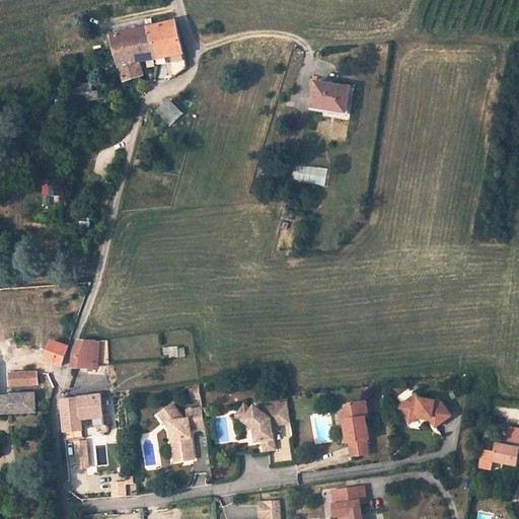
[(147,28),(112,36),(116,52),(125,82),(140,77),(136,63),(141,62),(158,59),(169,57),(173,77),(187,68),(175,21),(150,27),(147,28)]
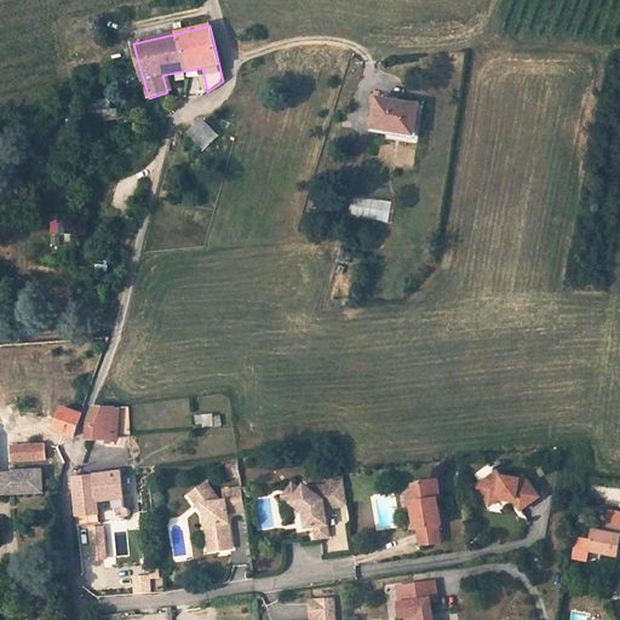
[(172,91),(168,74),(162,75),(167,92),(172,91)]
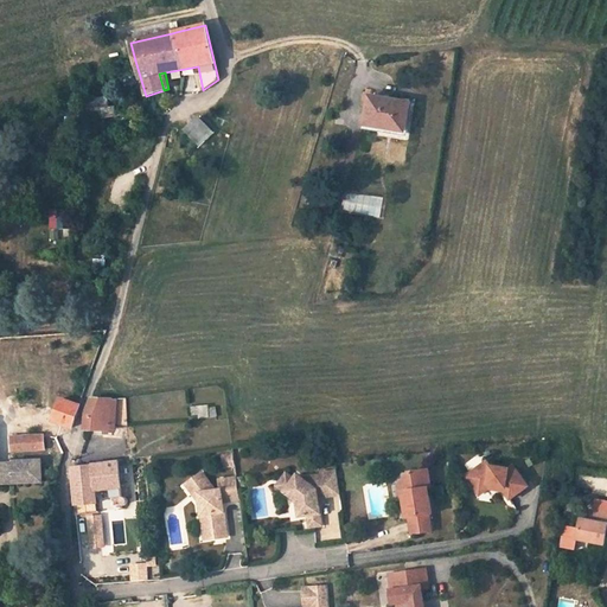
[(409,103),(370,96),(365,125),(404,132),(409,103)]
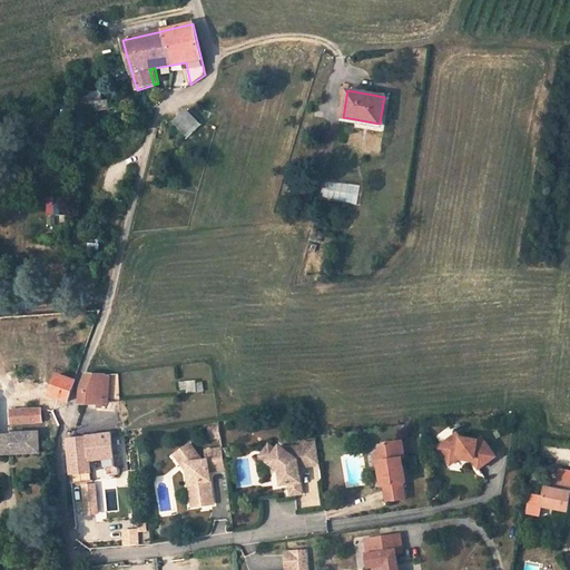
[(107,109),(106,100),(101,101),(99,91),(75,95),(77,115),(107,109)]
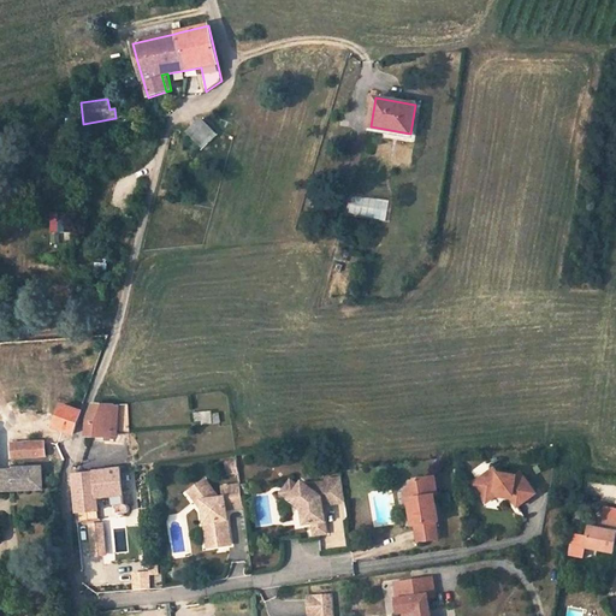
[(201,119),(188,132),(202,148),(215,135),(201,119)]
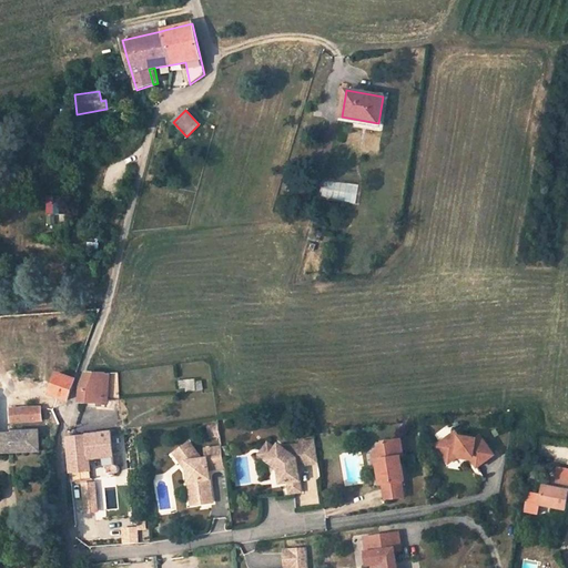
[(296,180),(290,178),(286,190),(293,192),(296,180)]
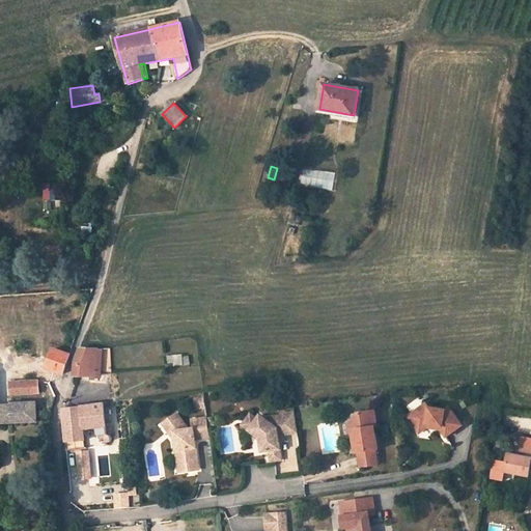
[(290,187),(294,173),(277,168),(274,179),(273,182),(290,187)]
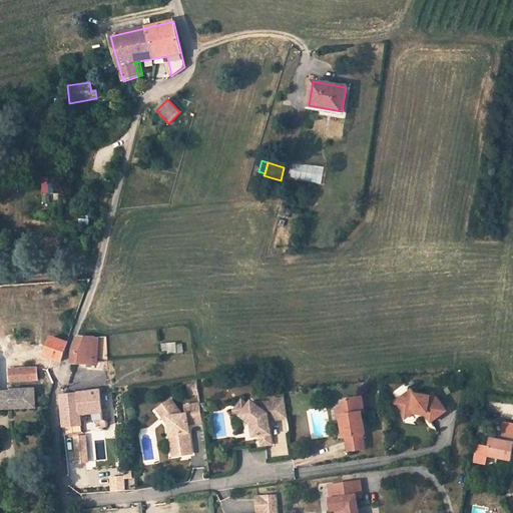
[(42,194),(63,193),(62,175),(41,176),(42,194)]
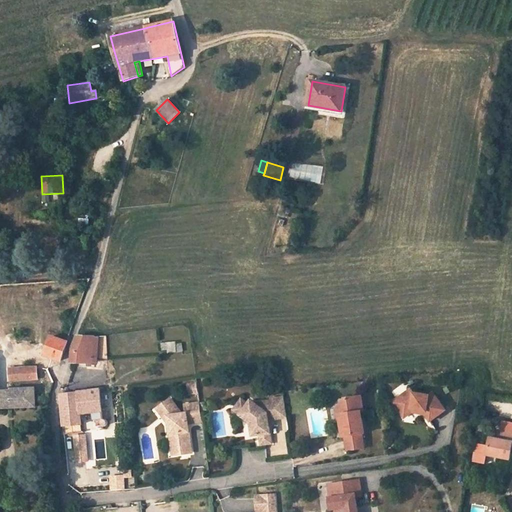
[(72,362),(94,363),(94,358),(108,359),(107,336),(98,337),(78,336),(72,350),(72,362)]
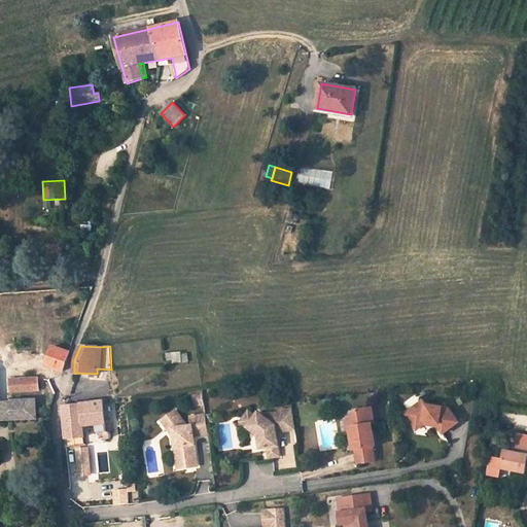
[(70,352),(53,347),(46,365),(63,371),(70,352)]
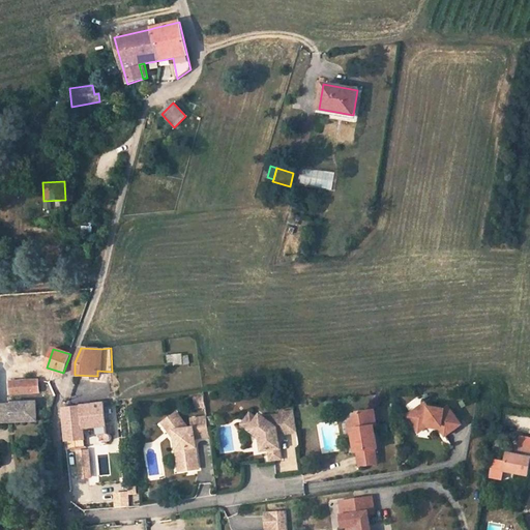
[(183,364),(181,354),(173,355),(174,361),(175,365),(183,364)]
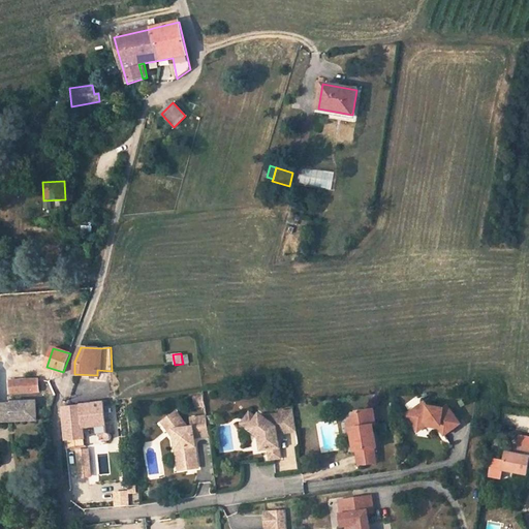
[(38,379),(10,380),(11,393),(39,391),(38,382),(38,379)]
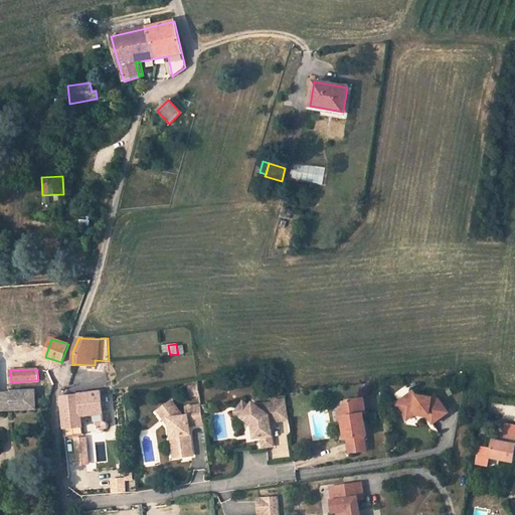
[(199,397),(198,387),(189,388),(190,398),(199,397)]
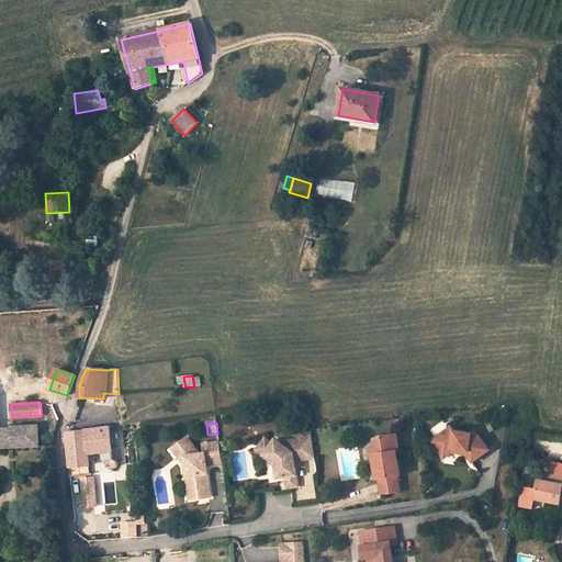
[(0,425),(0,493),(1,491),(0,481),(0,447),(40,446),(38,426),(13,427),(13,428),(3,429),(3,425),(0,425)]
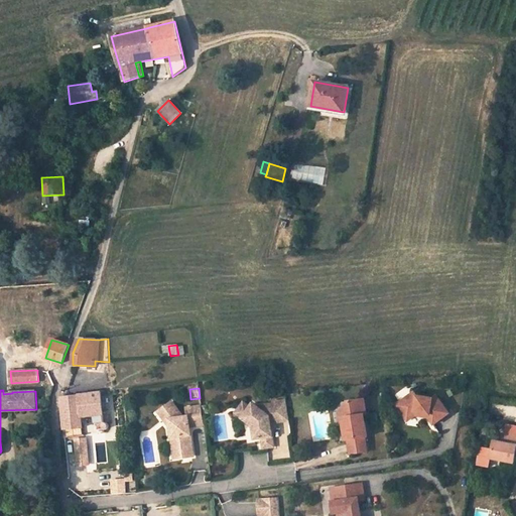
[(63,429),(82,427),(81,416),(81,409),(95,406),(96,415),(103,414),(101,391),(88,393),(88,394),(61,398),(60,398),(63,429)]
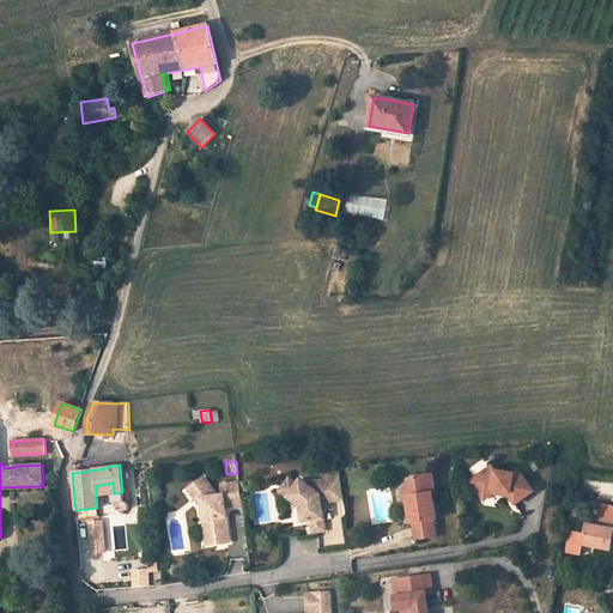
[(472,481),(484,497),(495,490),(511,492),(511,496),(517,504),(535,491),(522,471),(515,474),(496,472),(492,467),(472,481)]
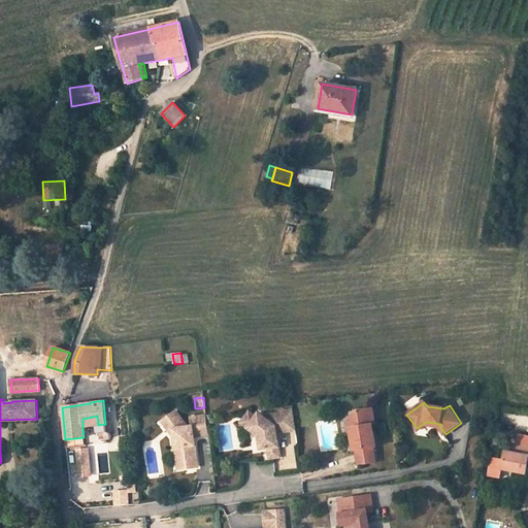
[(355,411),(347,422),(354,428),(355,433),(352,433),(355,451),(357,450),(359,465),(376,462),(374,448),(376,448),(373,426),(375,425),(373,408),(355,411)]
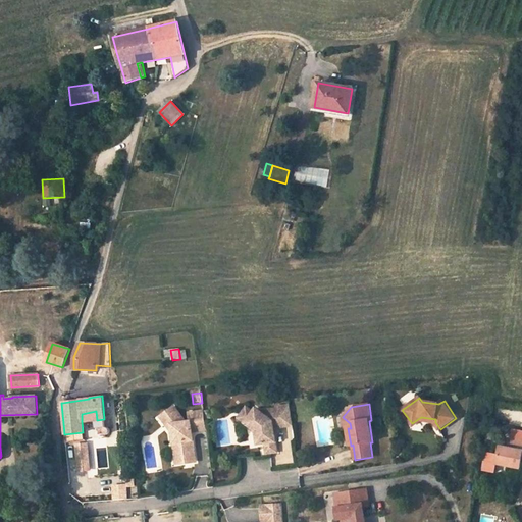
[(243,405),(235,416),(252,429),(256,423),(249,418),(253,413),(243,405)]
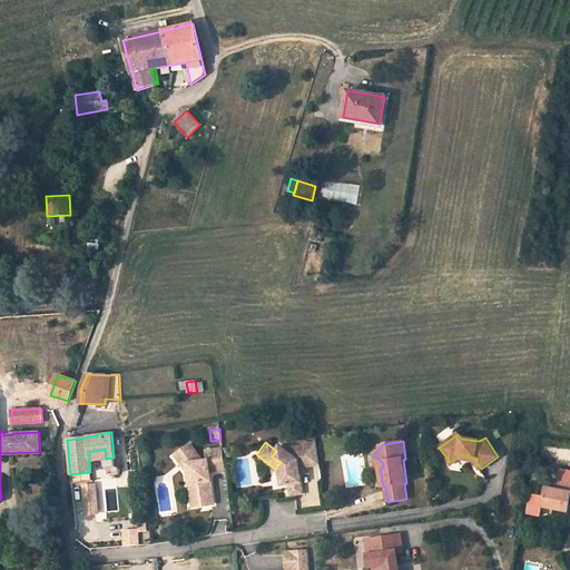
[(200,461),(189,444),(175,455),(180,463),(185,460),(186,463),(187,472),(188,483),(194,483),(196,507),(212,504),(209,480),(206,481),(206,474),(208,473),(208,471),(224,469),(223,458),(222,449),(205,451),(206,460),(200,461)]
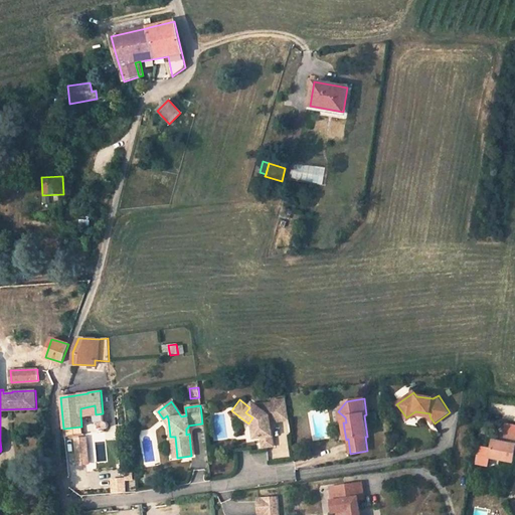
[(249,407),(245,412),(252,417),(248,423),(252,426),(254,440),(262,438),(264,448),(274,446),(270,422),(289,419),(286,401),(255,406),(252,403),(249,407)]
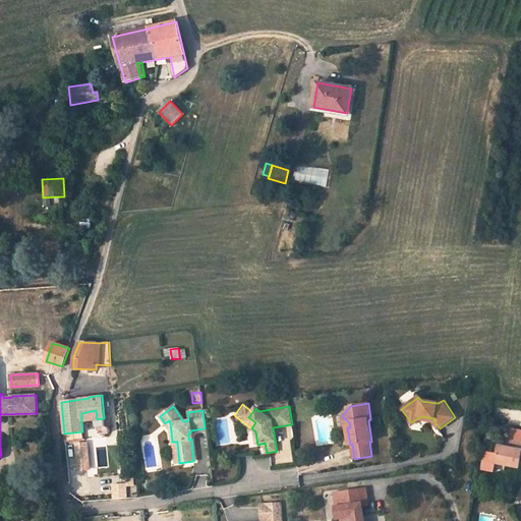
[(81,420),(97,419),(96,410),(81,413),(81,420)]
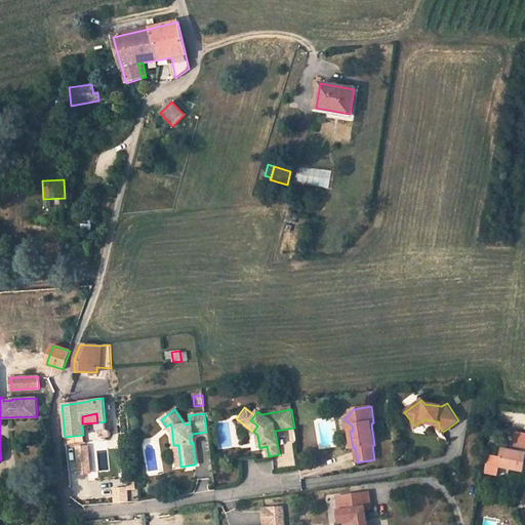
[(414,426),(415,429),(423,422),(438,425),(438,421),(423,419),(414,426)]
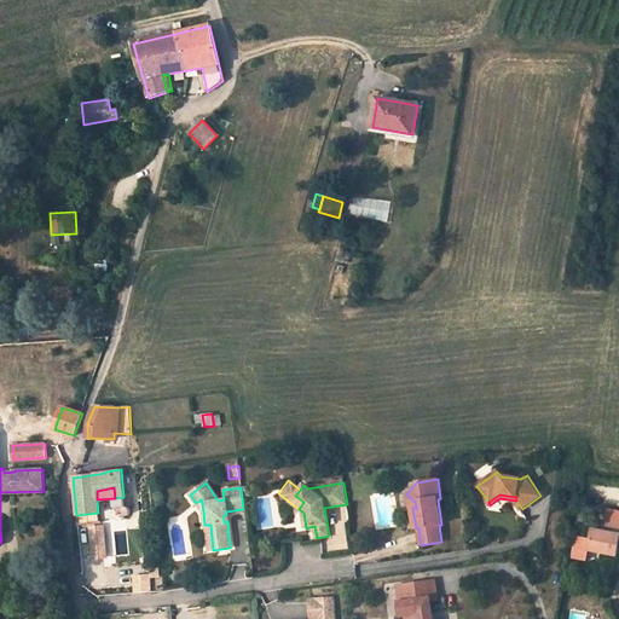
[(115,498),(117,518),(125,516),(127,515),(127,514),(128,513),(128,510),(127,508),(125,507),(123,497),(115,498)]
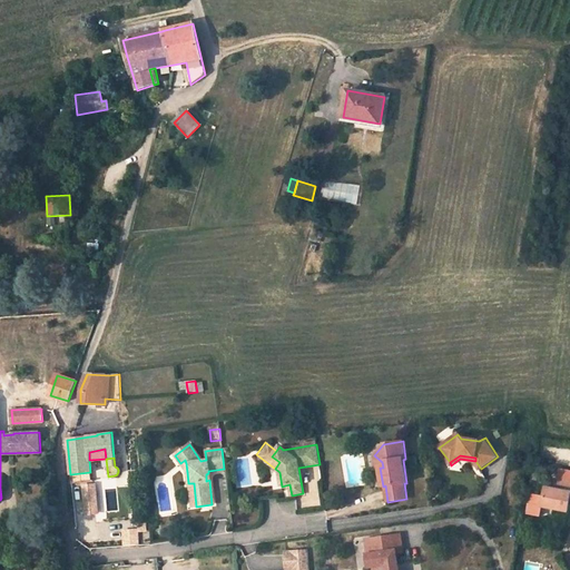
[(542,508),(569,512),(569,504),(569,482),(556,480),(554,489),(546,488),(543,498),(533,495),(530,514),(540,517),(542,508)]
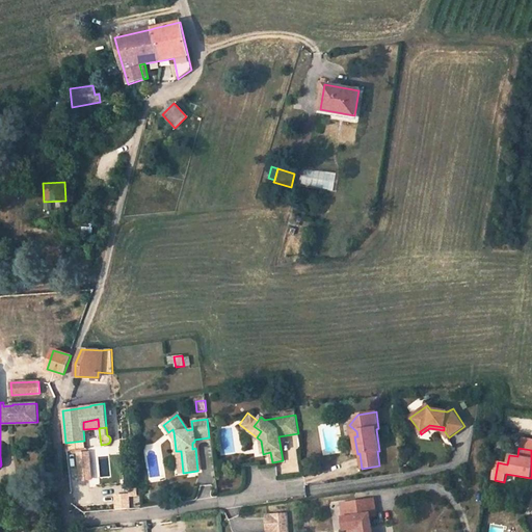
[(374,500),(342,504),(344,517),(343,519),(345,530),(350,529),(349,531),(372,531),(370,516),(377,515),(374,500)]
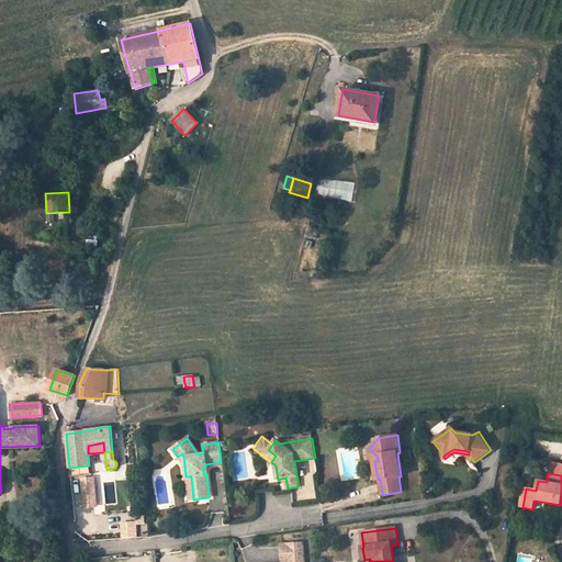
[(305,561),(305,543),(282,544),(283,561),(289,561),(288,561),(305,561)]
